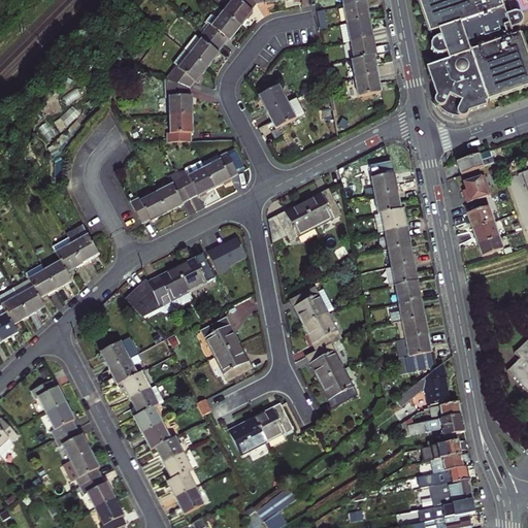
[(248,19),(246,18),(255,7),(250,0),(229,0),(217,14),(237,31),(248,19)]
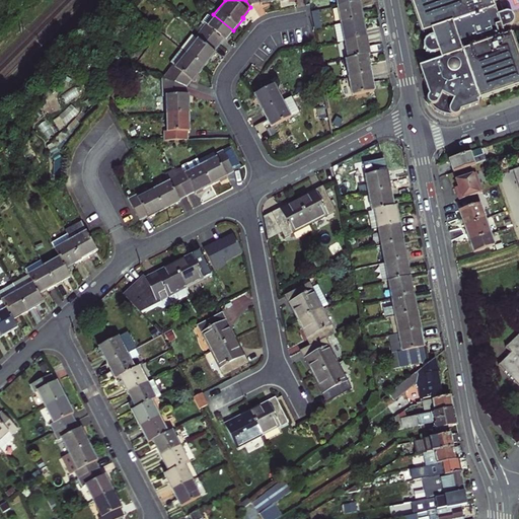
[(360,0),(337,0),(339,9),(361,5),(360,0)]
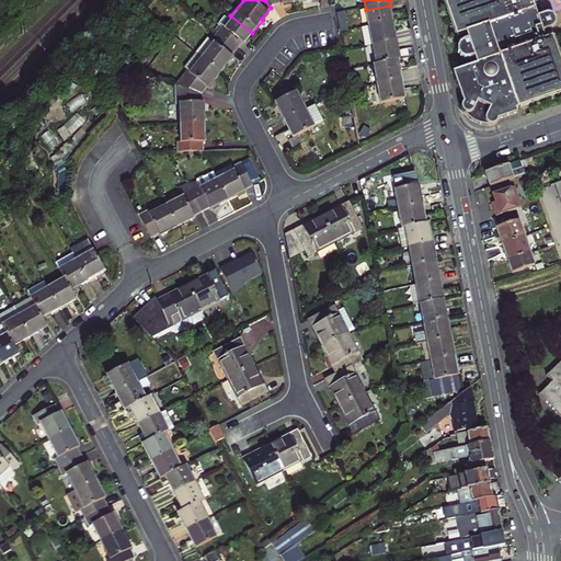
[(485,123),(488,124),(490,126),(492,126),(494,126),(496,125),(497,123),(497,121),(517,114),(516,111),(560,94),(560,60),(553,38),(547,41),(544,33),(553,30),(556,26),(557,23),(557,21),(556,19),(553,16),(549,15),(547,15),(539,18),(534,3),(541,0),(445,0),(458,35),(466,34),(468,41),(462,43),(459,47),(458,50),(459,55),(462,58),(466,59),(474,58),(477,65),(453,73),(464,104),(462,110),(464,113),(465,113),(468,114),(470,113),(473,112),(478,104),(489,109),(485,118),(485,121),(485,123)]
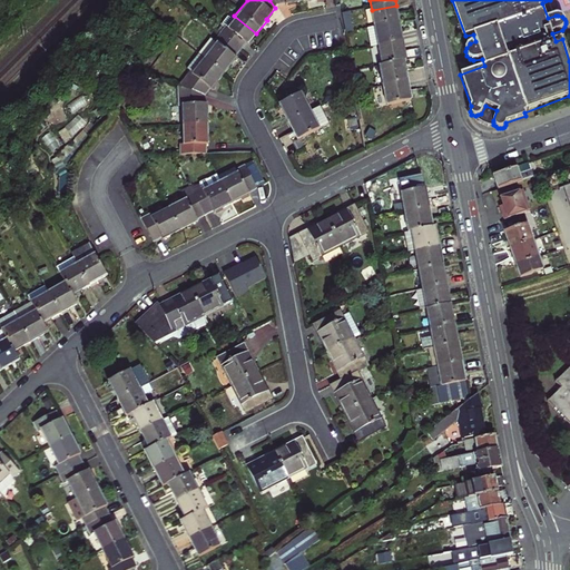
[(396,6),(372,10),(375,29),(401,25),(396,6)]
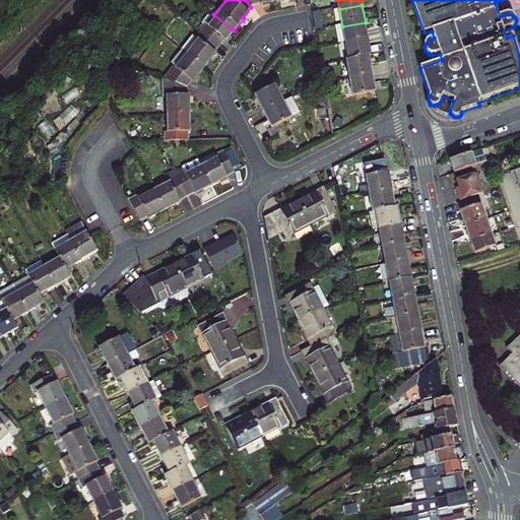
[(320,13),(313,14),(316,31),(323,30),(320,13)]
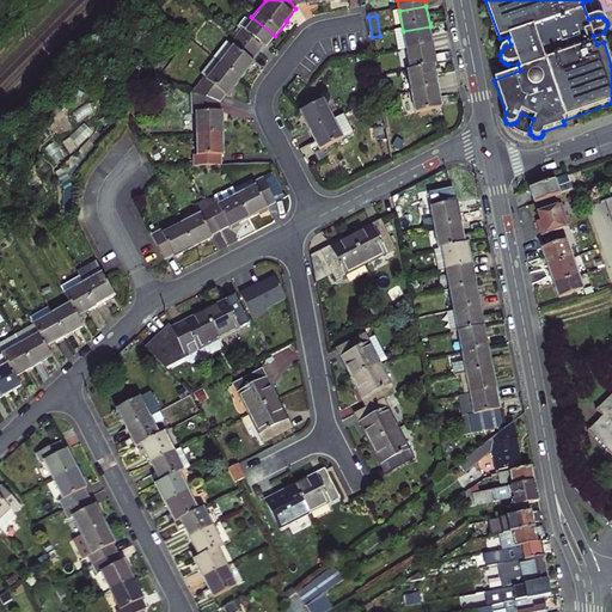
[(258,53),(259,54),(275,36),(251,17),(244,25),(237,20),(232,26),(236,30),(234,31),(231,29),(225,35),(228,38),(254,59),(258,53)]
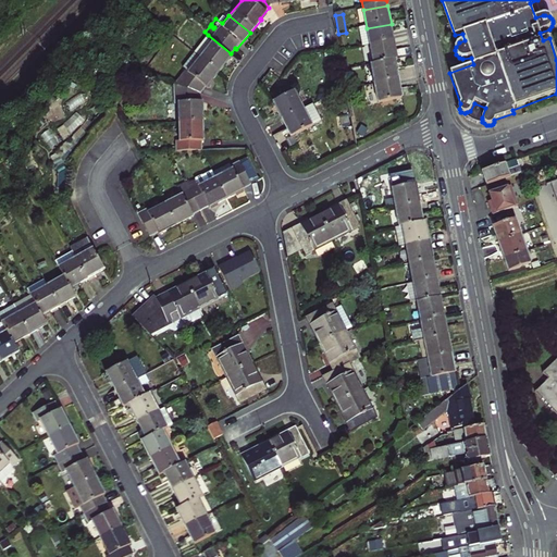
[(392,24),(367,28),(359,29),(363,49),(371,48),(395,44),(392,24)]
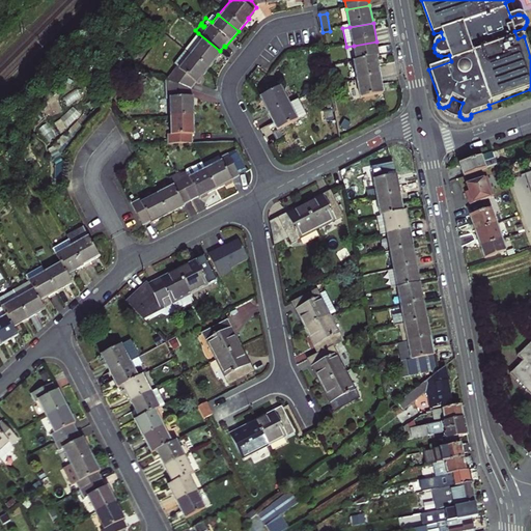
[(198,33),(193,39),(189,37),(178,50),(204,72),(215,60),(213,59),(220,51),(198,33)]
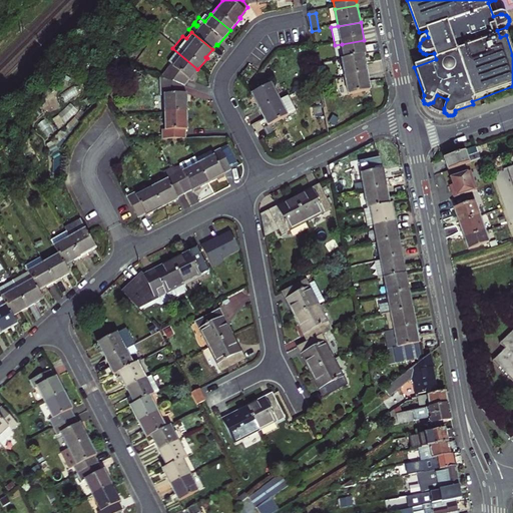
[(364,40),(342,44),(345,63),(366,59),(368,58),(364,40)]
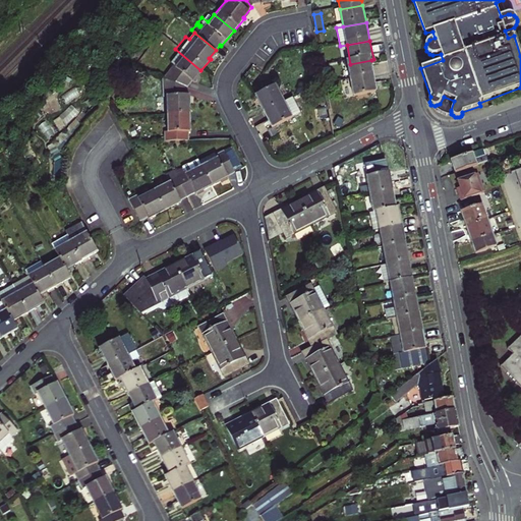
[(188,84),(200,70),(175,49),(164,62),(171,68),(158,84),(180,93),(187,83),(188,84)]
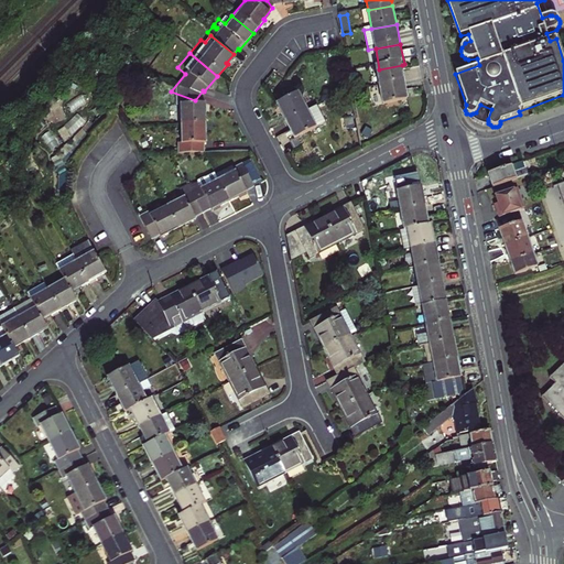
[(407,84),(402,65),(379,69),(377,69),(381,89),(407,84)]
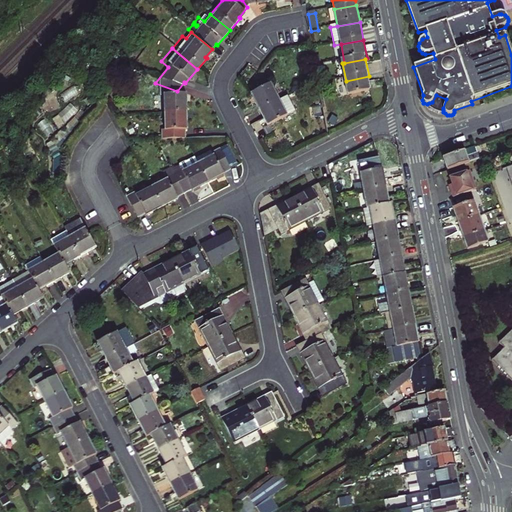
[(373,94),(369,76),(346,81),(350,99),(373,94)]
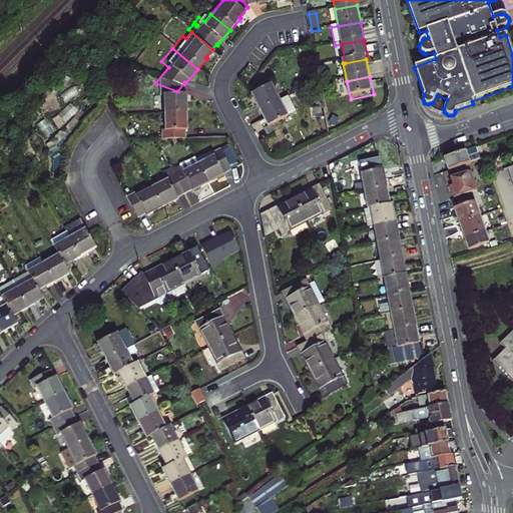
[(177,103),(177,91),(155,83),(155,105),(158,105),(159,120),(180,120),(179,103),(177,103)]
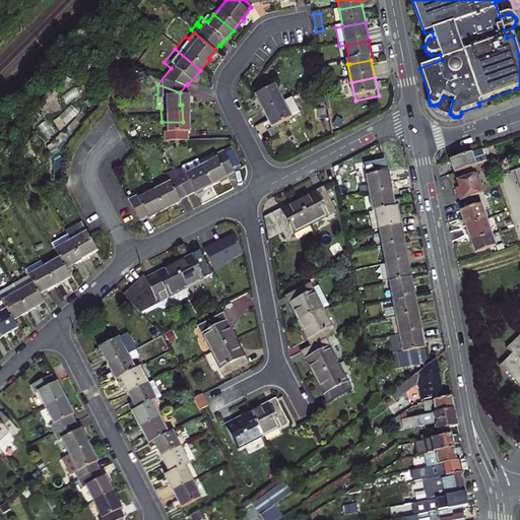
[(257,102),(266,118),(287,107),(278,90),(272,93),(260,101),(257,102)]
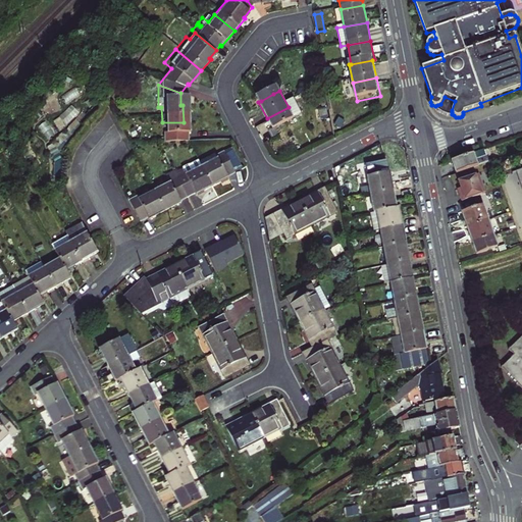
[(259,98),(261,101),(273,94),(272,91),(259,98)]
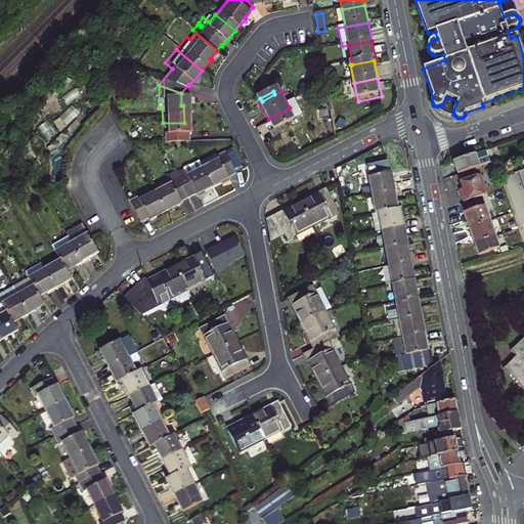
[(439,105),(437,106),(434,105),(437,108),(443,114),(447,115),(450,117),(457,118),(455,116),(453,115),(453,113),(453,111),(456,101),(446,97),(442,104),(439,105)]
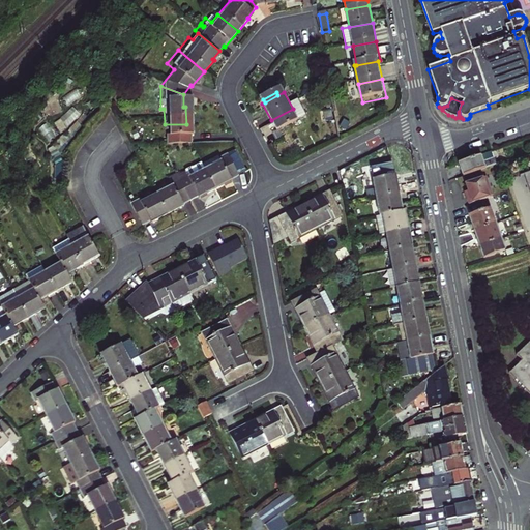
[(280,136),(310,121),(300,106),(293,109),(271,120),(280,136)]
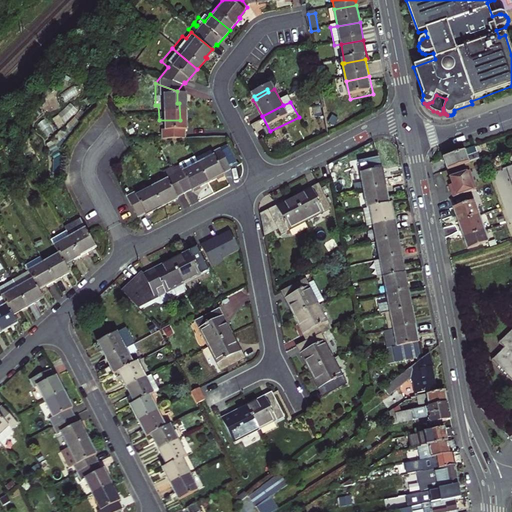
[(180,138),(180,120),(159,120),(159,137),(156,137),(156,145),(178,145),(178,138),(180,138)]
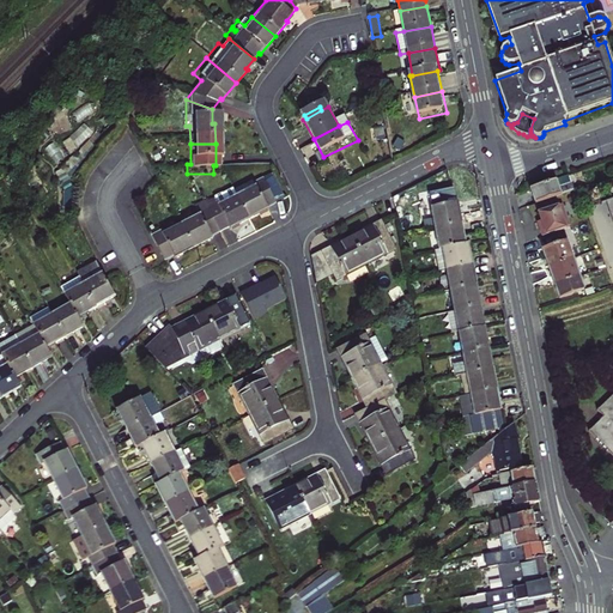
[(280,200),(268,177),(260,181),(272,204),(280,200)]
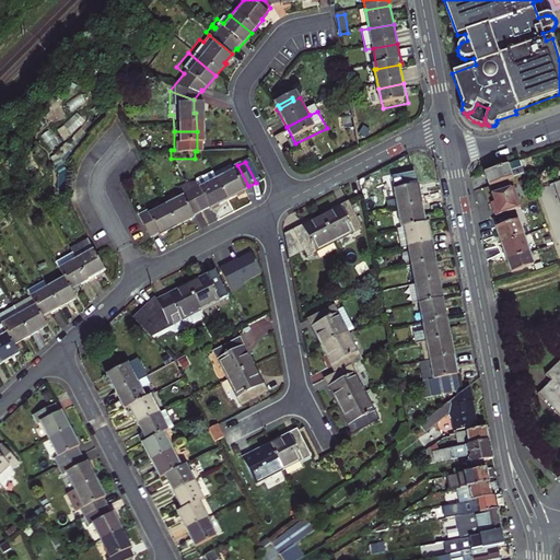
[(211,176),(214,182),(225,203),(242,195),(240,190),(248,186),(237,165),(236,163),(211,176)]
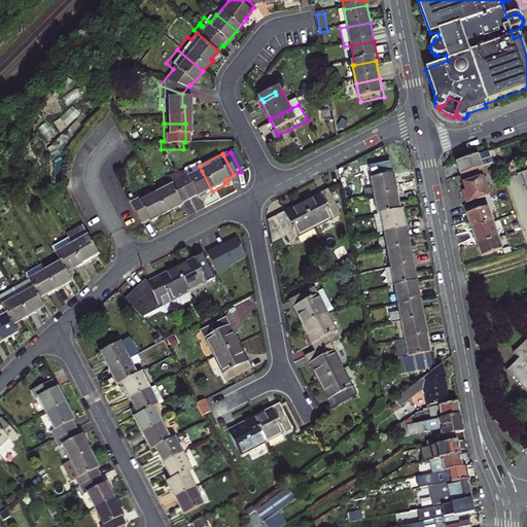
[(486,154),(453,166),(457,178),(490,167),(486,154)]
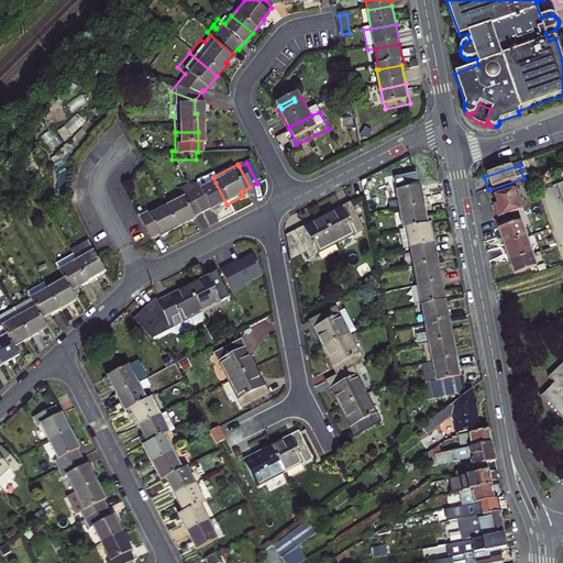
[(562,178),(552,181),(561,207),(562,206),(562,178)]
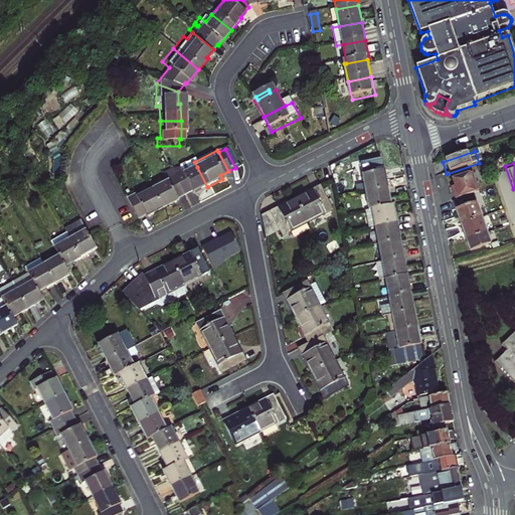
[(193,194),(207,187),(197,167),(174,179),(182,195),(191,190),(193,194)]
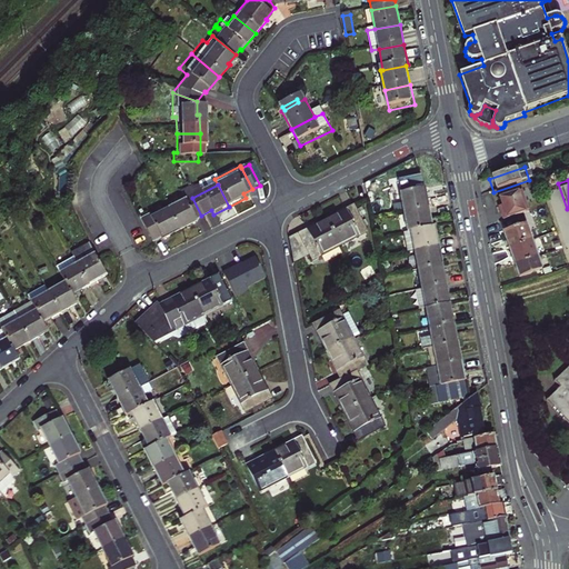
[(425,192),(400,196),(403,217),(428,212),(425,192)]
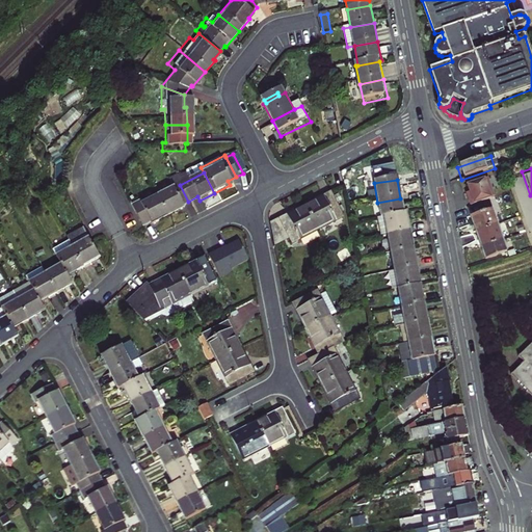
[(484,180),(463,187),(467,194),(463,195),(468,208),(490,200),(484,180)]
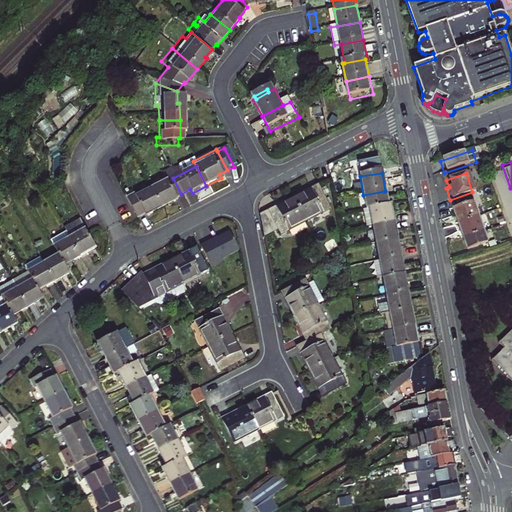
[(174,202),(172,199),(181,194),(173,178),(163,183),(165,186),(151,193),(160,210),(174,202)]
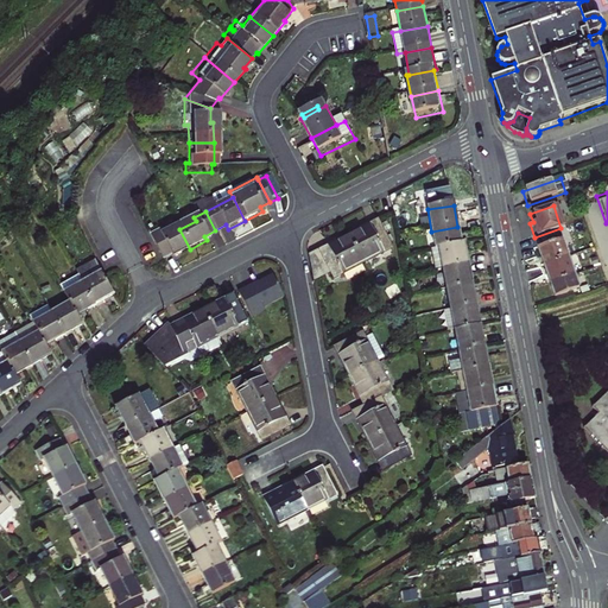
[(394,248),(379,219),(346,236),(362,265),(394,248)]
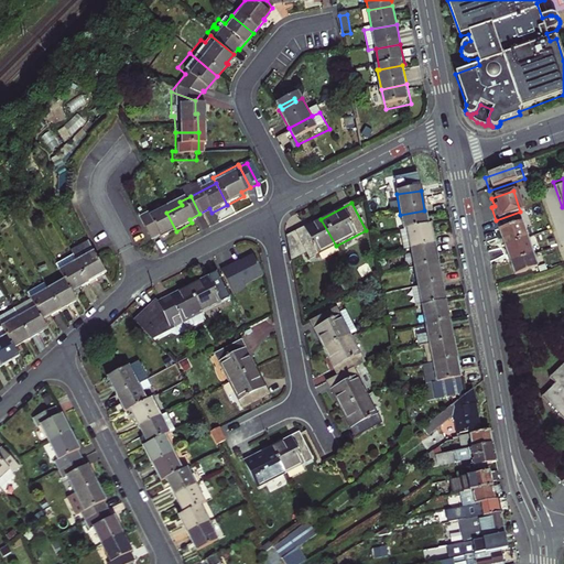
[(400,215),(403,234),(408,234),(427,229),(424,210),(400,215)]
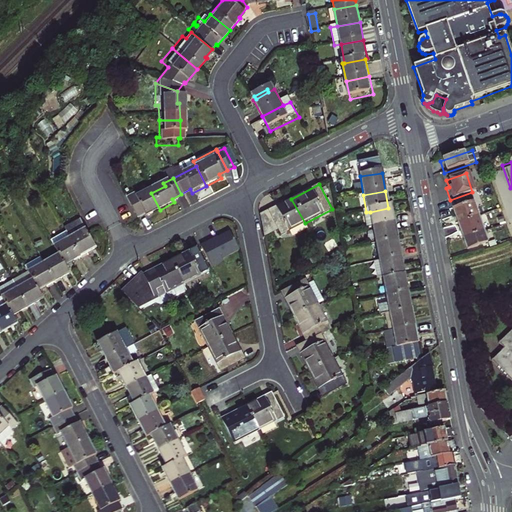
[(127,202),(135,218),(142,214),(144,218),(160,210),(151,193),(135,201),(134,198),(127,202)]
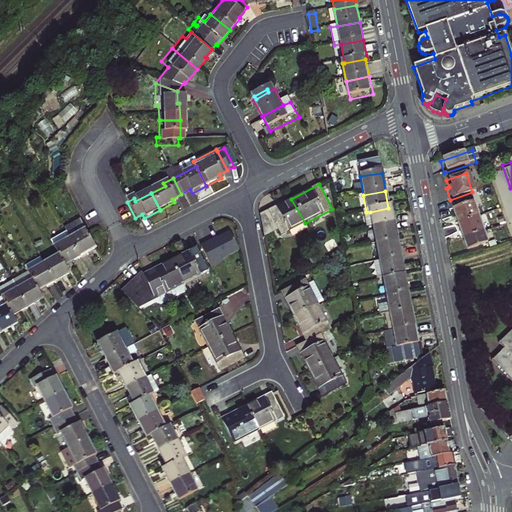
[(279,228),(283,235),(305,223),(291,199),(260,215),(264,236),(279,228)]
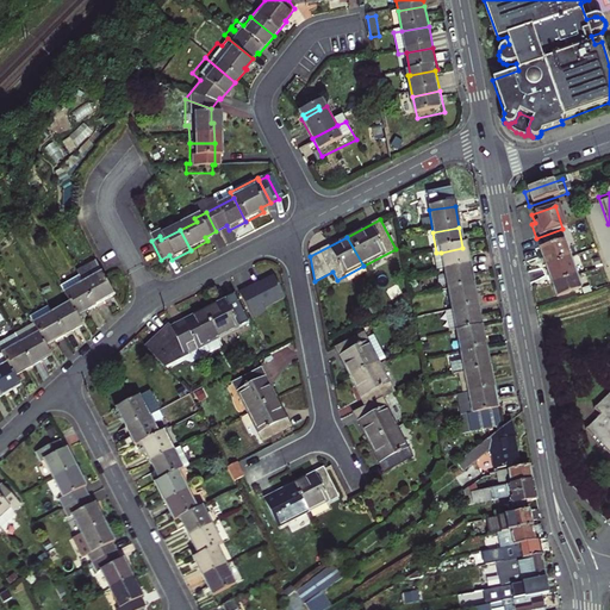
[(567,260),(561,242),(536,250),(543,268),(567,260)]
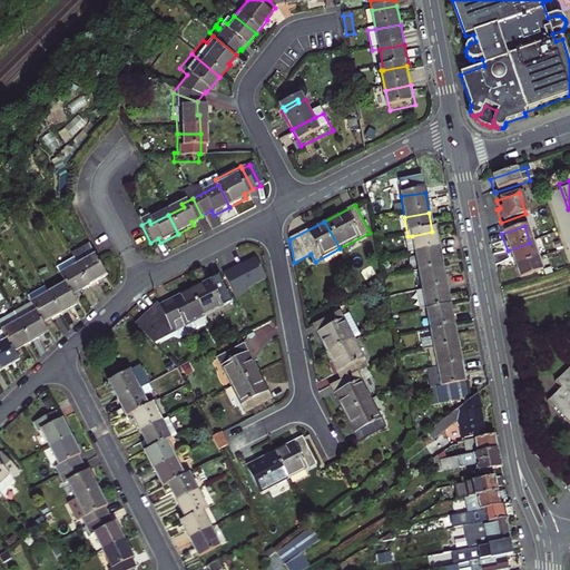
[(435,231),(432,232),(412,236),(415,254),(439,249),(435,231)]
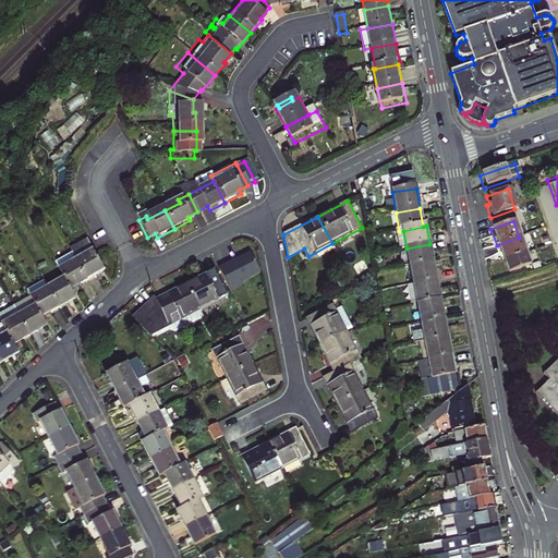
[(524,253),(519,238),(497,245),(501,261),(524,253)]
